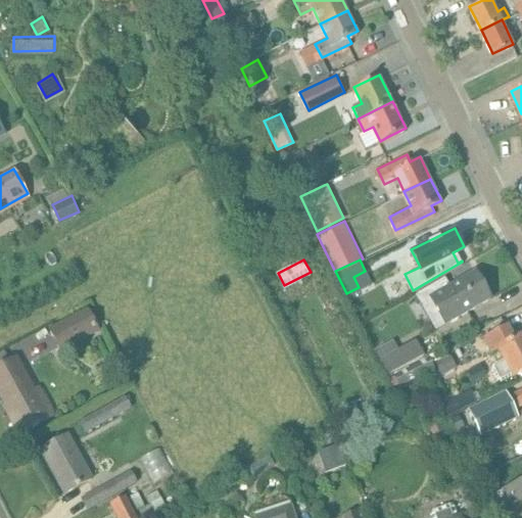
[(444,275),(415,292),(427,315),(438,309),(446,322),(474,307),(491,296),(475,269),(458,279),(449,283),(444,275)]
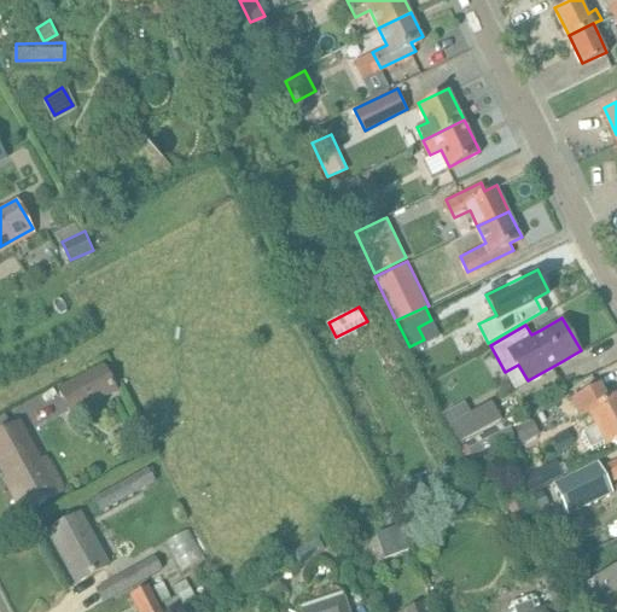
[(73,412),(117,388),(103,361),(58,385),(73,412)]
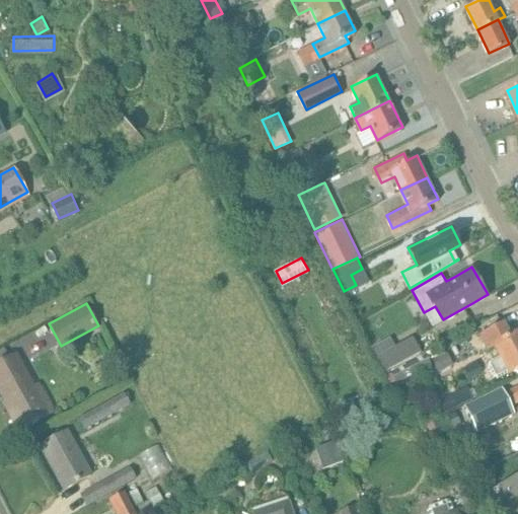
[(481,333),(488,348),(494,344),(500,356),(491,361),(497,373),(506,367),(508,371),(516,367),(517,366),(517,331),(511,335),(504,320),(481,333)]
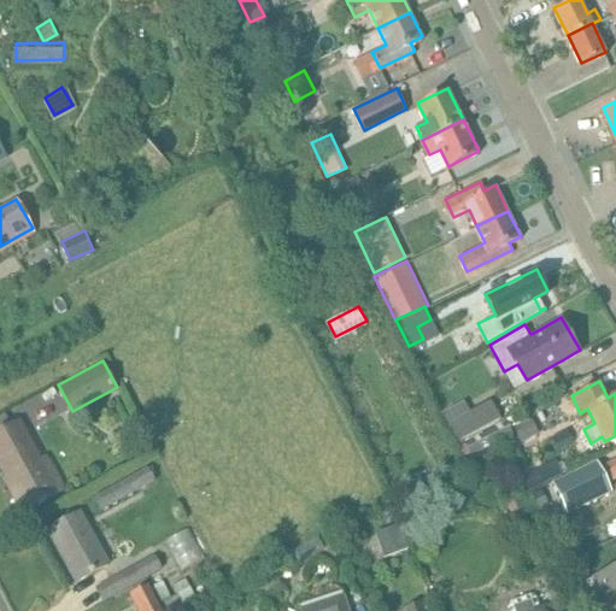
[(491,397),(447,421),(458,438),(500,416),(491,397)]
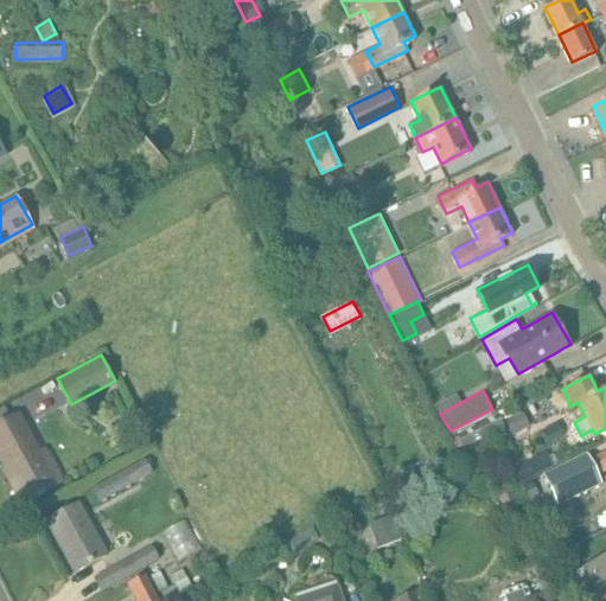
[(0,421),(0,455),(17,486),(14,487),(23,502),(58,481),(19,411),(0,421)]
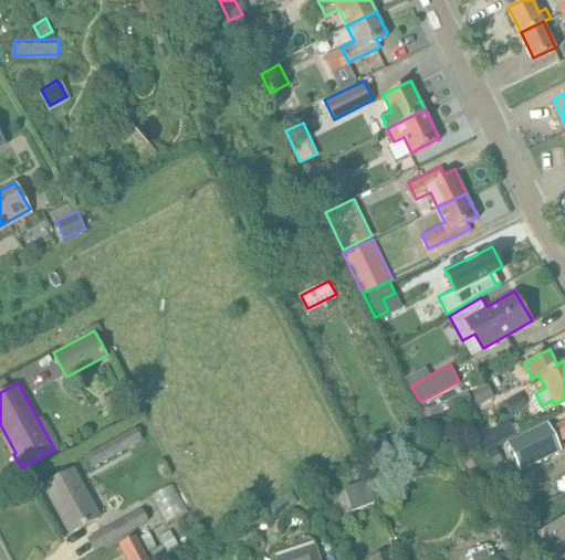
[(462,383),(426,401),(427,403),(422,407),(427,415),(431,412),(432,414),(470,395),(462,383)]
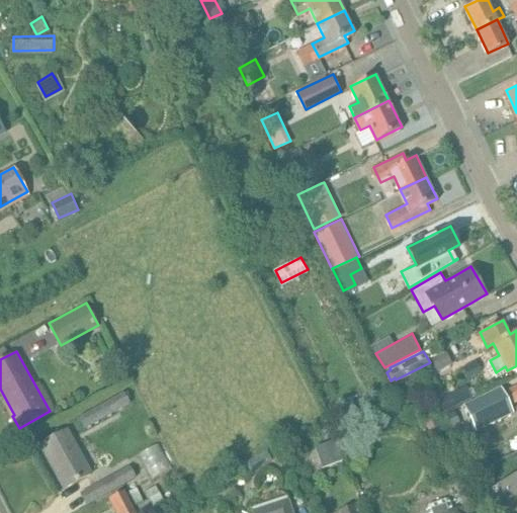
[(500,385),(464,402),(477,428),(513,411),(509,403),(516,399),(516,382),(503,390),(500,385)]
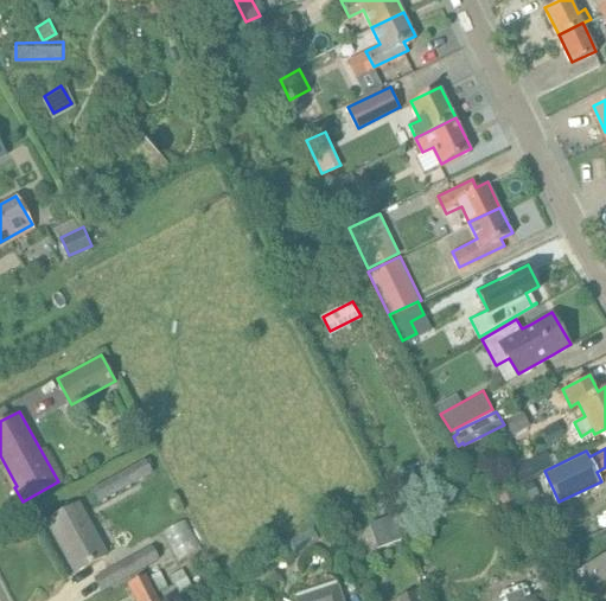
[(146,456),(91,486),(100,500),(153,471),(146,456)]
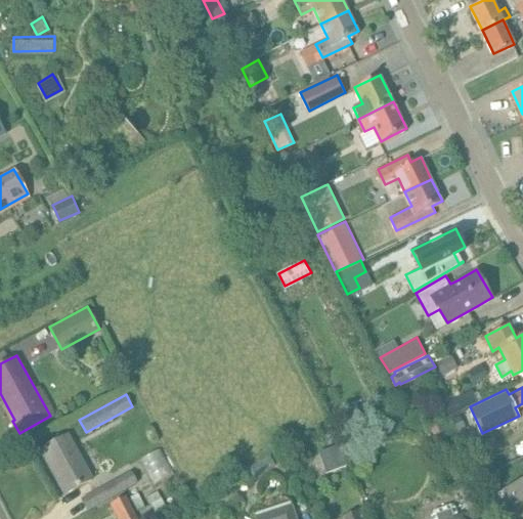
[(442,406),(447,415),(465,405),(460,396),(442,406)]
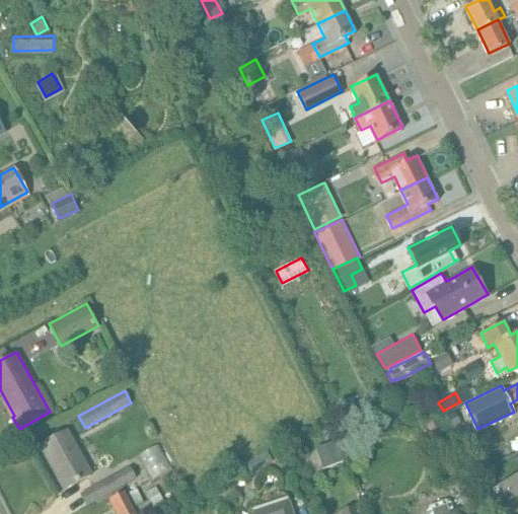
[(451,411),(447,413),(453,427),(462,423),(455,409),(451,411)]
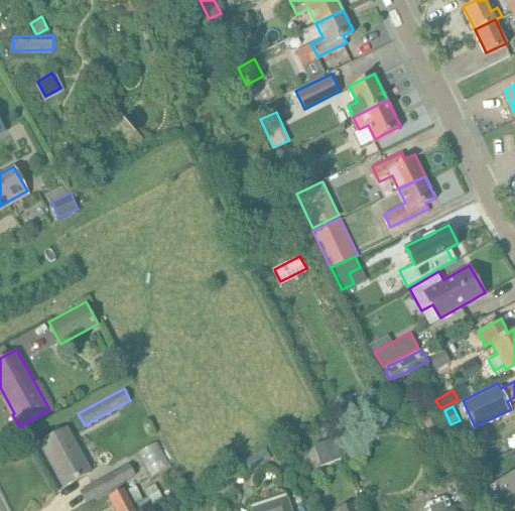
[(425,418),(433,432),(448,423),(441,410),(425,418)]
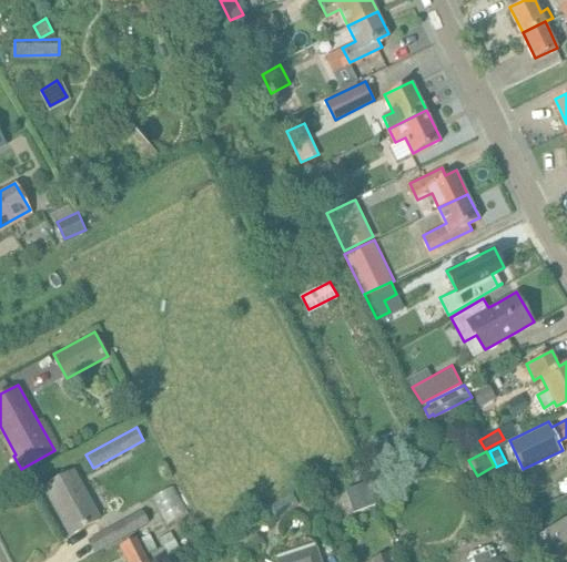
[(73,468),(43,484),(71,532),(100,517),(73,468)]
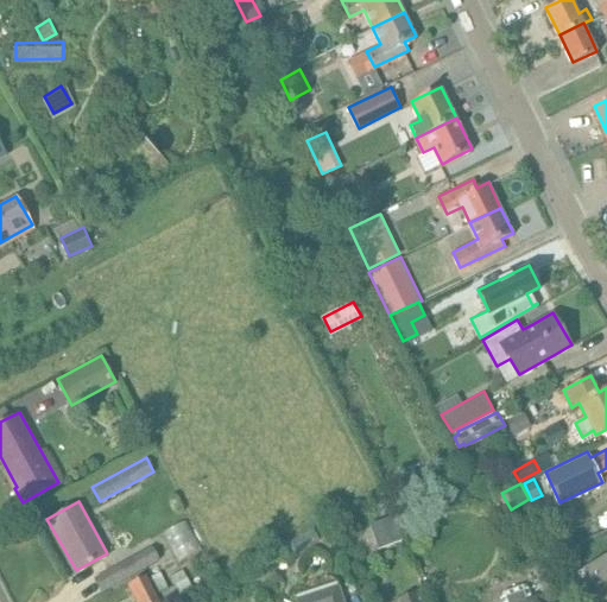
[(394,513),(370,521),(378,546),(404,538),(394,513)]
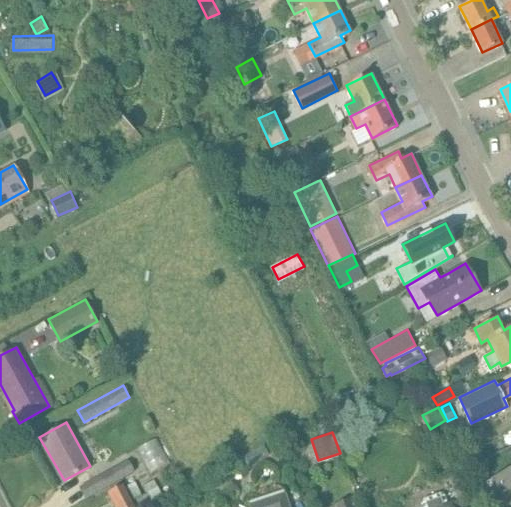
[(153,439),(142,443),(151,467),(169,460),(164,447),(157,450),(153,439)]
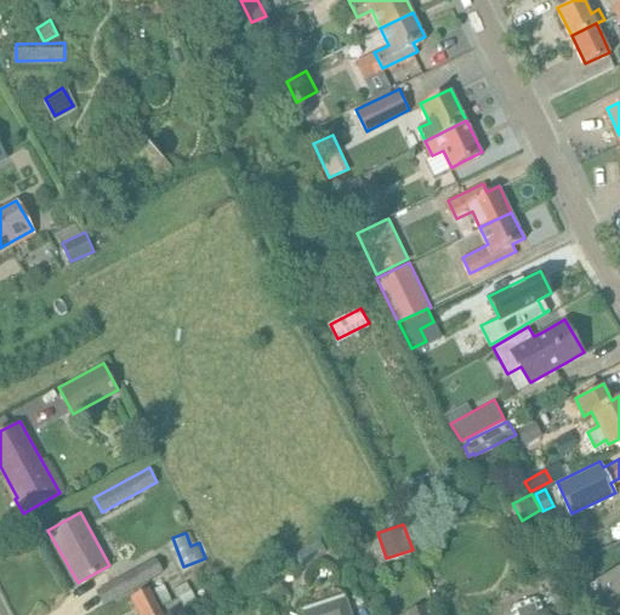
[(320,537),(295,552),(301,562),(326,547),(320,537)]
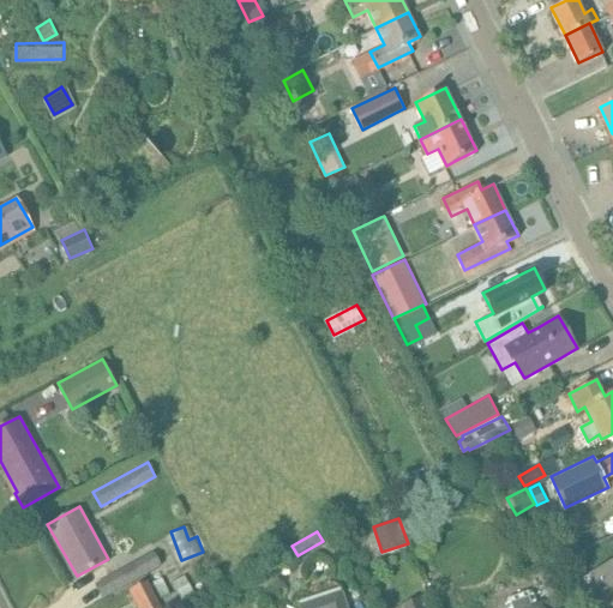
[(551,557),(538,563),(551,600),(565,595),(551,557)]
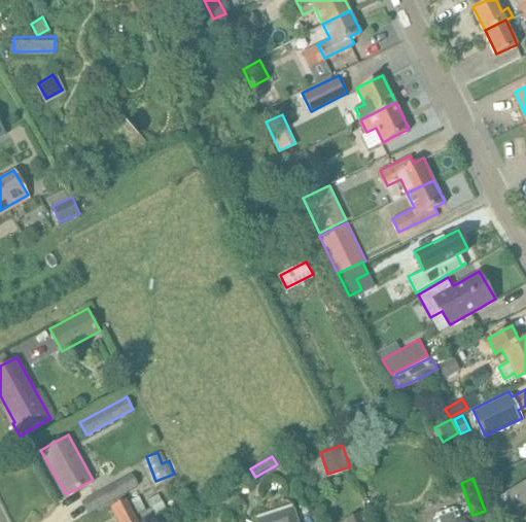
[(124,491),(117,481),(82,499),(89,511),(124,491)]
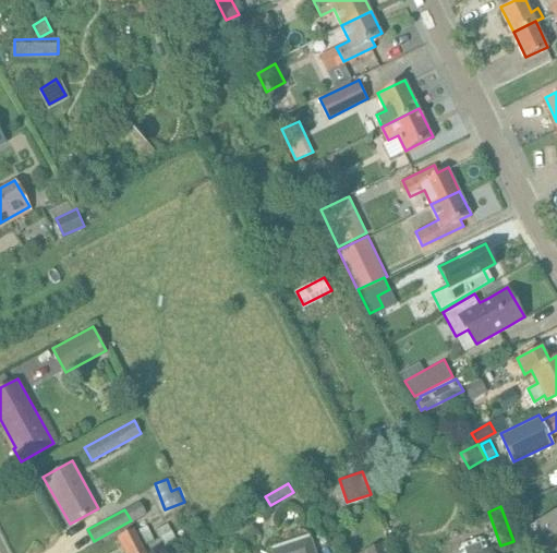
[(556,513),(540,521),(553,552),(556,552),(556,513)]
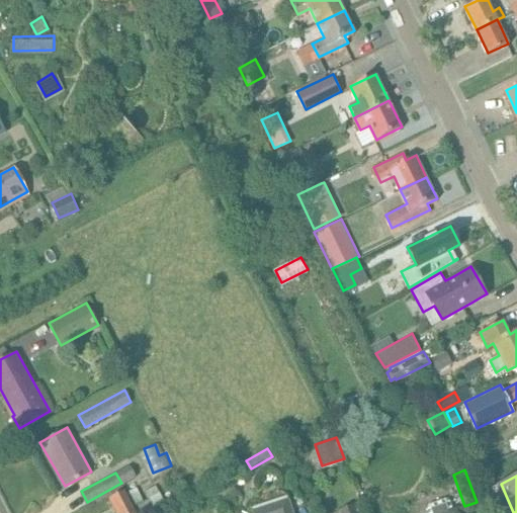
[(123,489),(110,496),(118,512),(136,512),(137,512),(123,489)]
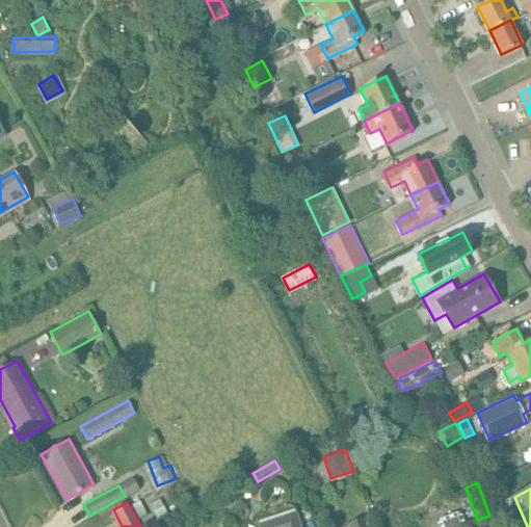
[(258,520),(260,526),(300,526),(298,518),(294,506),(258,520)]
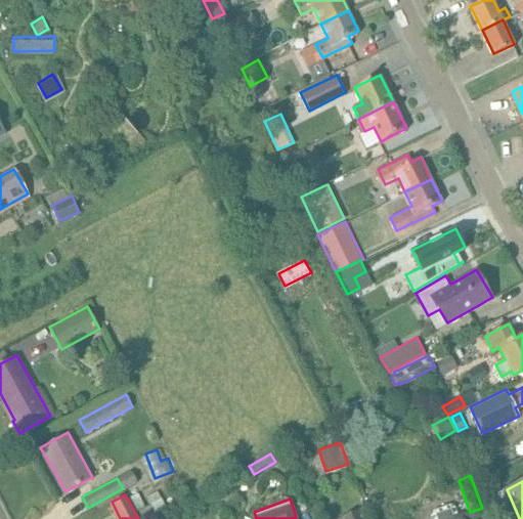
[(309,506),(313,518),(327,514),(322,502),(309,506)]
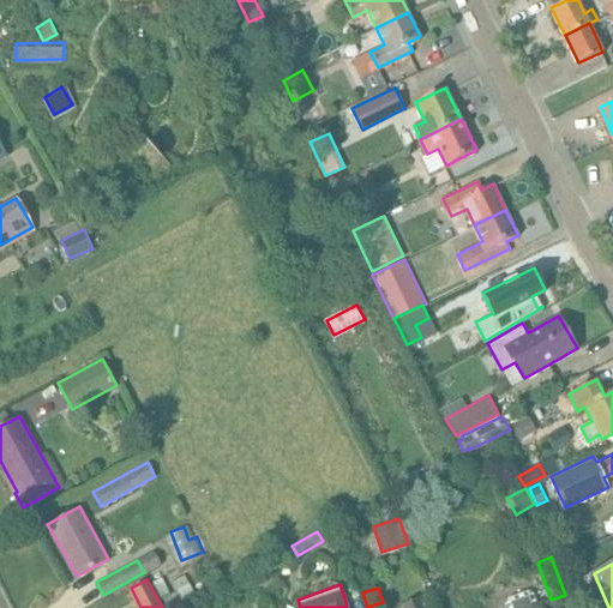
[(544,607),(541,602),(539,603),(534,590),(528,588),(509,595),(505,601),(508,607),(544,607)]
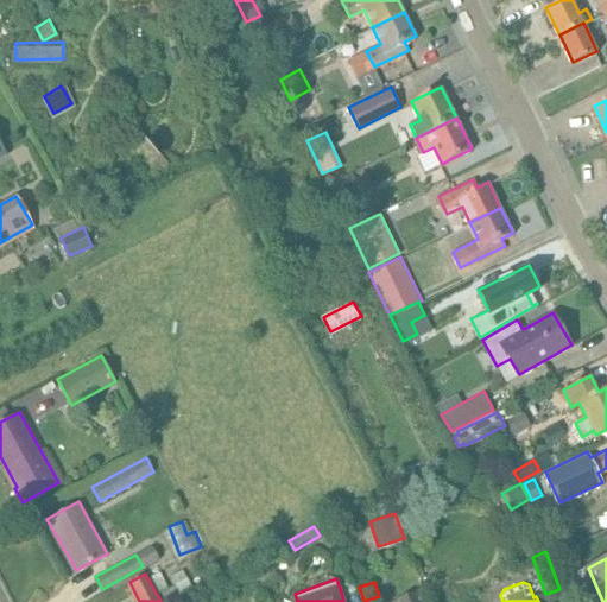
[(399,597),(400,601),(419,601),(416,591),(399,597)]
